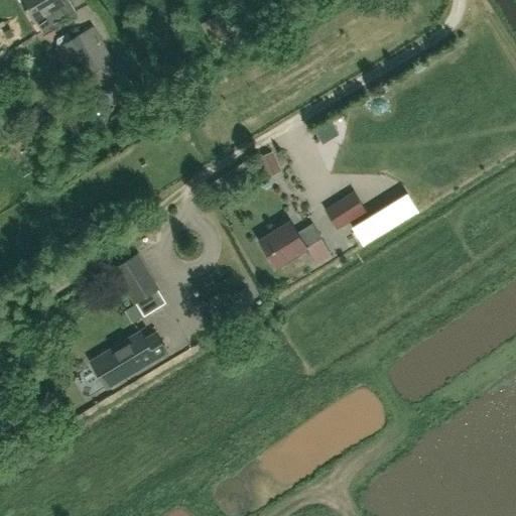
[(22,0),(34,21),(36,20),(44,34),(59,25),(57,21),(77,10),(71,0),(70,0),(22,0)]
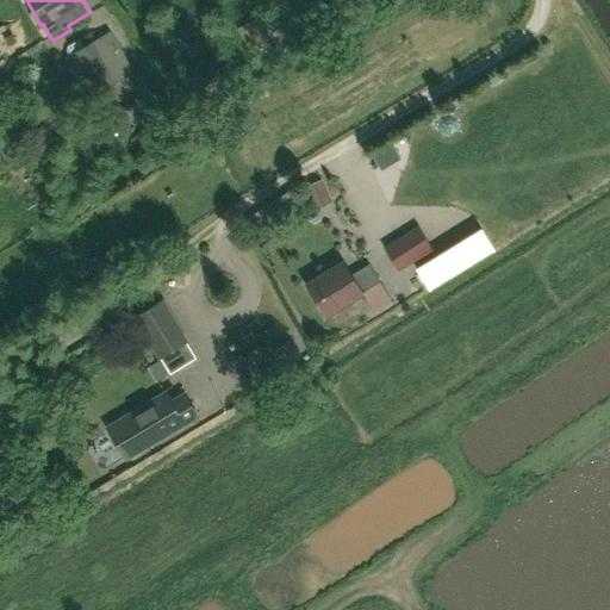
[(120,81),(134,73),(111,31),(72,54),(72,56),(68,58),(78,75),(82,73),(94,95),(101,92),(109,103),(126,92),(120,81)]
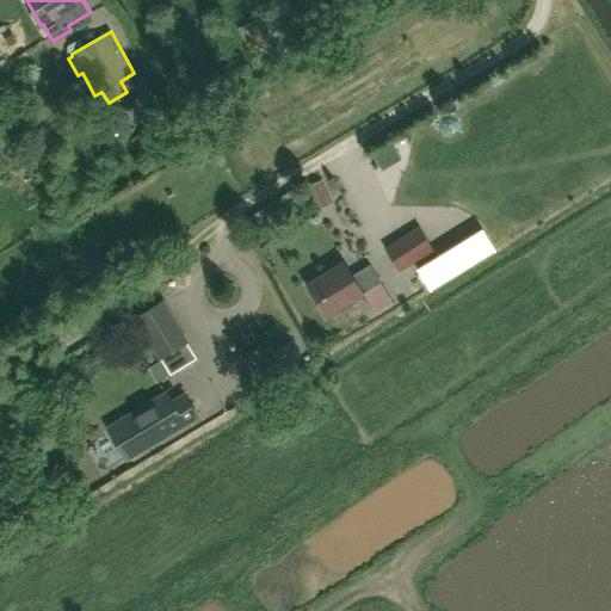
[(399,271),(433,248),(419,227),(386,248),(399,271)]
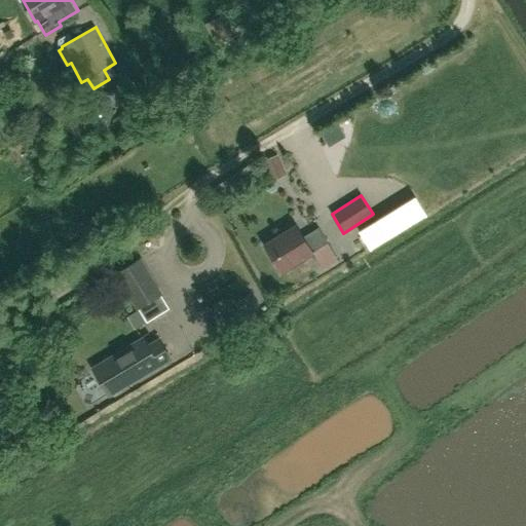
[(373,250),(419,223),(410,207),(364,233),(373,250)]
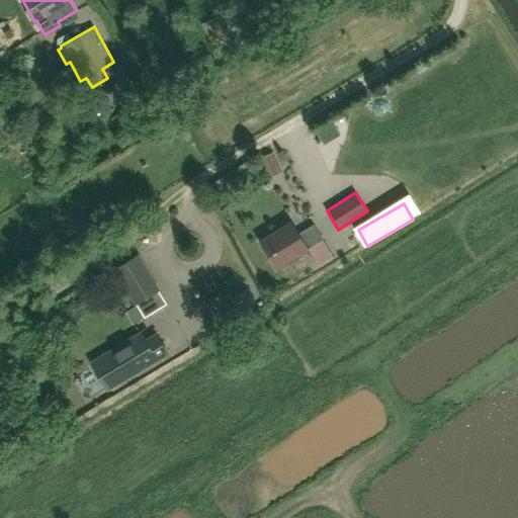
[(300,233),(293,222),(262,241),(278,267),(307,249),(311,254),(325,246),(322,239),(323,238),(314,224),(300,233)]
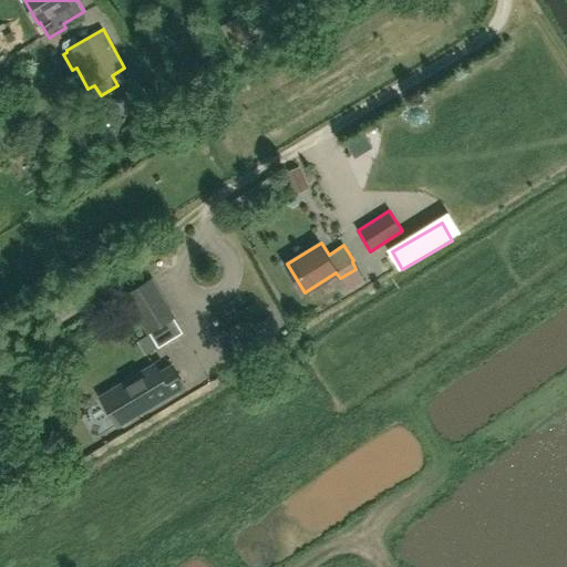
[(158,347),(184,331),(151,279),(126,295),(158,347)]
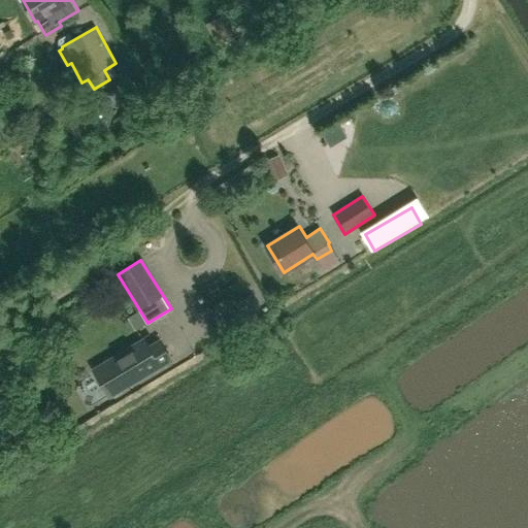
[(150,347),(145,339),(95,370),(109,397),(172,358),(161,340),(150,347)]
